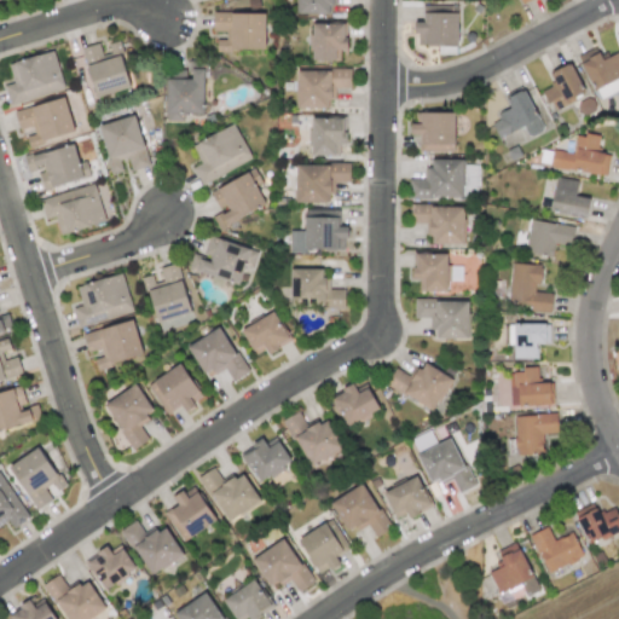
[(296,0),(296,13),(329,13),(330,4),(335,4),(335,0),(296,0)]
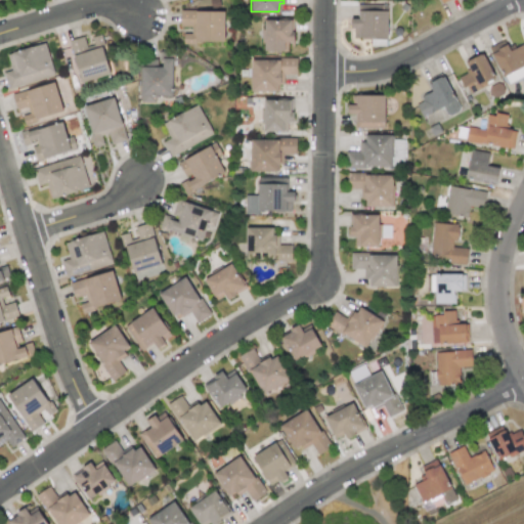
[(387,10),(368,10),(368,6),(357,6),(358,18),(351,18),(351,39),(388,38),(387,10)]
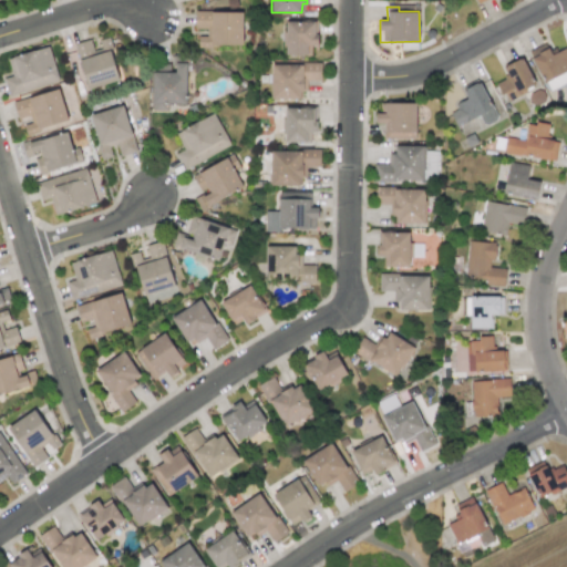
[(243,45),(243,12),(195,11),(195,28),(206,28),(206,37),(198,35),(198,45),(243,45)]
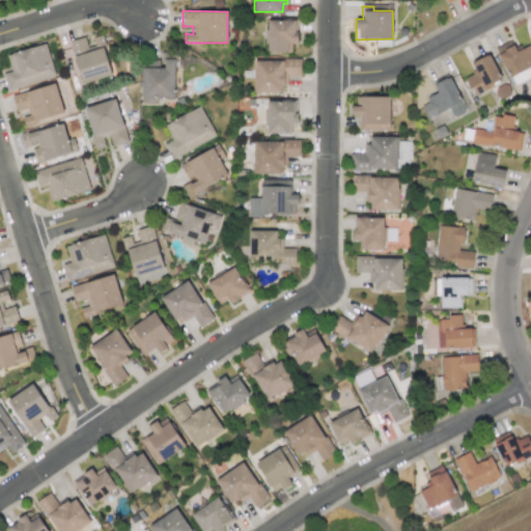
[(290,52),(291,43),(296,44),(297,20),(267,20),(266,52),(290,52)]
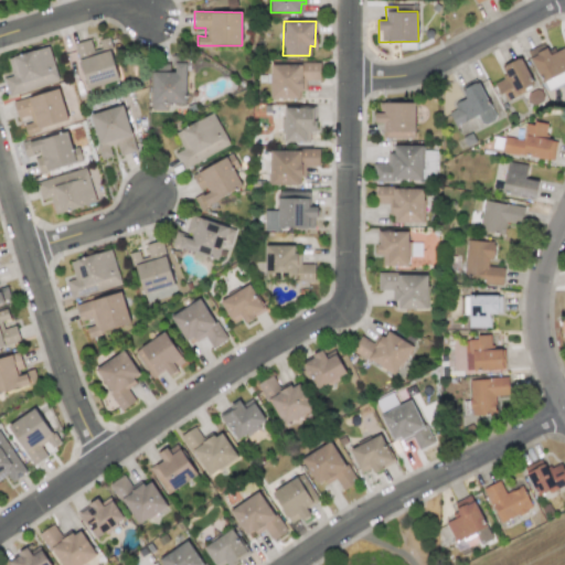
[(119,81),(107,38),(98,41),(100,49),(93,51),(89,40),(75,43),(87,89),(119,81)]
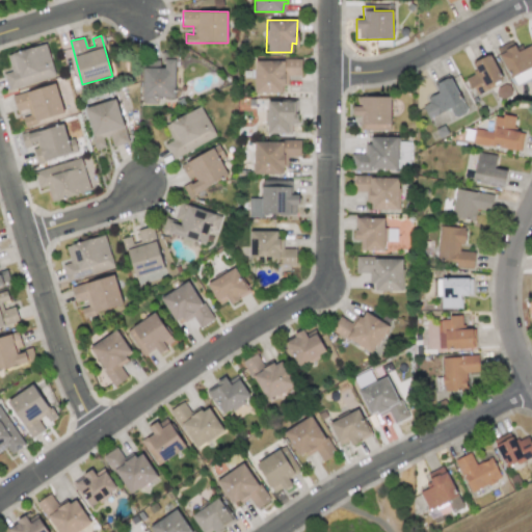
[(498,47),(512,85),(531,77),(531,46),(515,52),(512,41),(498,47)]
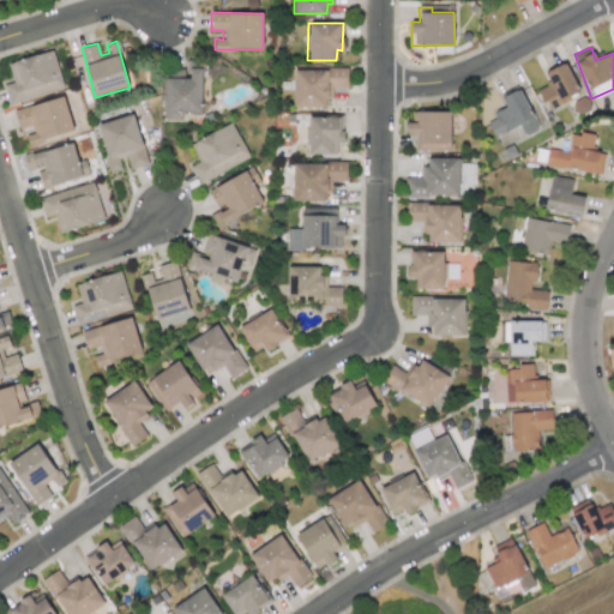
[(13,83),(5,84),(8,102),(62,90),(54,50),(8,62),(13,83)]
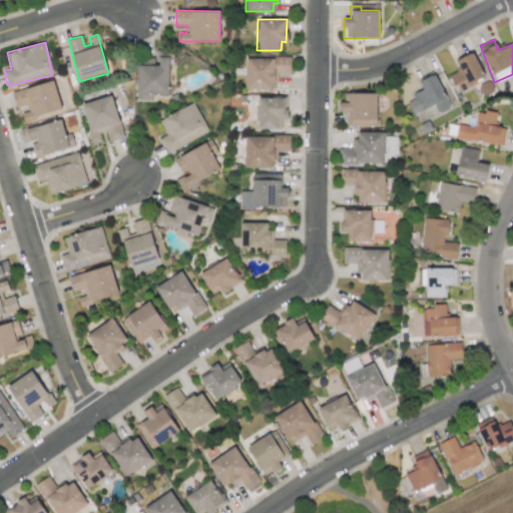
[(485,77),(473,52),(455,60),(460,69),(449,74),(457,90),(485,77)]
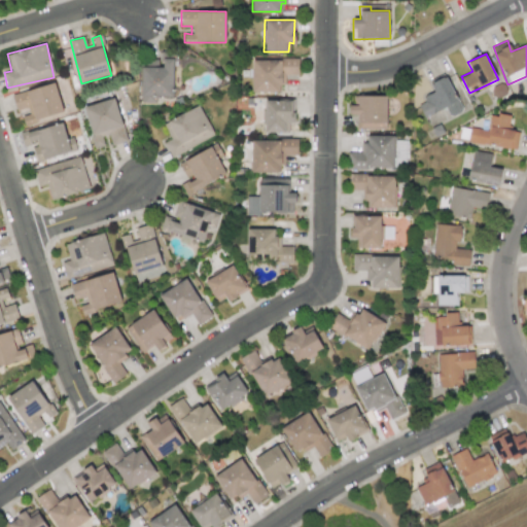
[(174,59),(161,59),(161,60),(142,59),(141,103),(155,103),(155,96),(173,97),(174,59)]
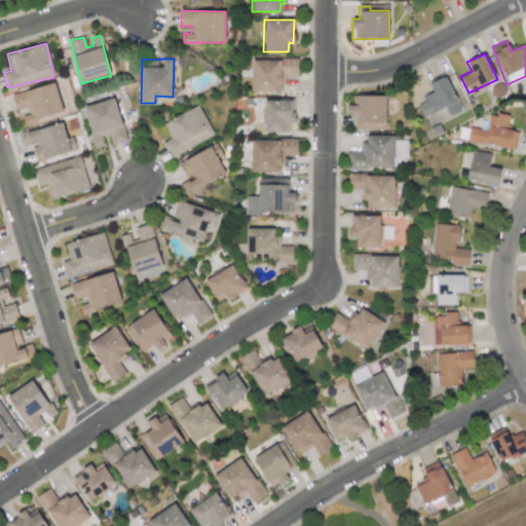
[(252,92),(278,91),(278,84),(285,84),(284,75),(298,75),(297,60),(251,60),(252,92)]
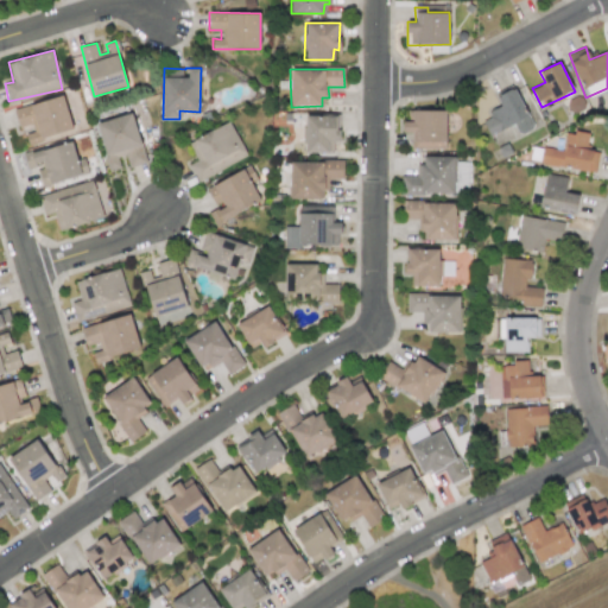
[(513,125),(519,135),(534,128),(515,87),(496,96),(501,108),(481,118),(489,137),(513,125)]
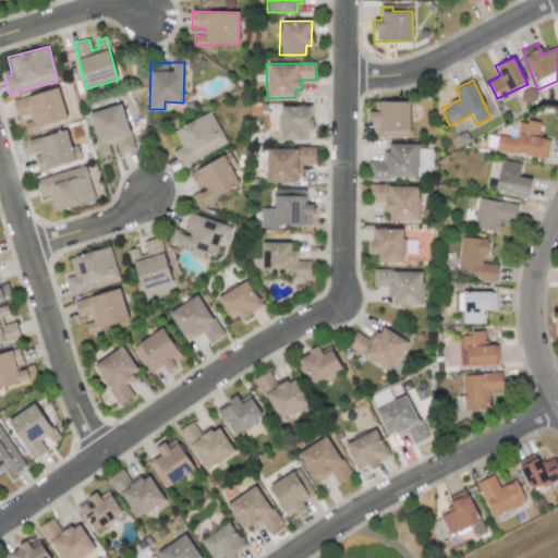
[(67,121),(59,88),(12,100),(16,117),(28,114),(31,121),(23,122),(25,131),(67,121)]
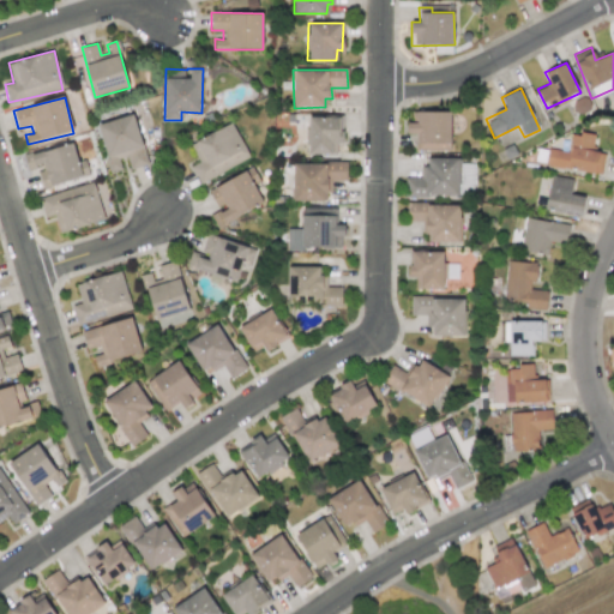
[(451,112),(414,112),(413,122),(407,122),(405,133),(415,134),(415,150),(450,151),(451,112)]
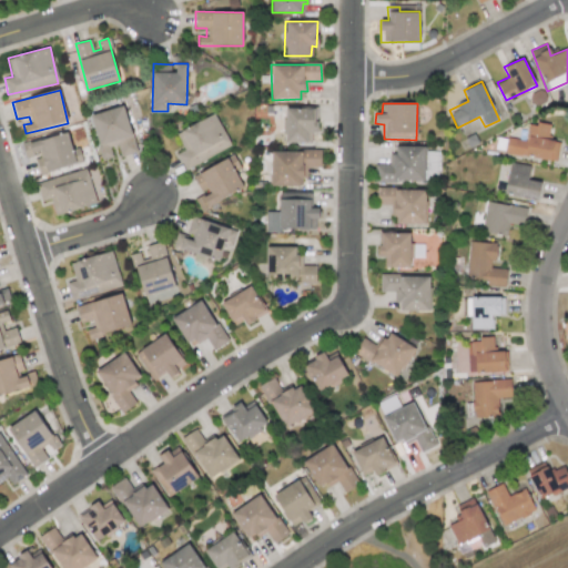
[(102,159),(112,155),(110,148),(118,145),(120,156),(137,152),(123,105),(90,114),(102,159)]
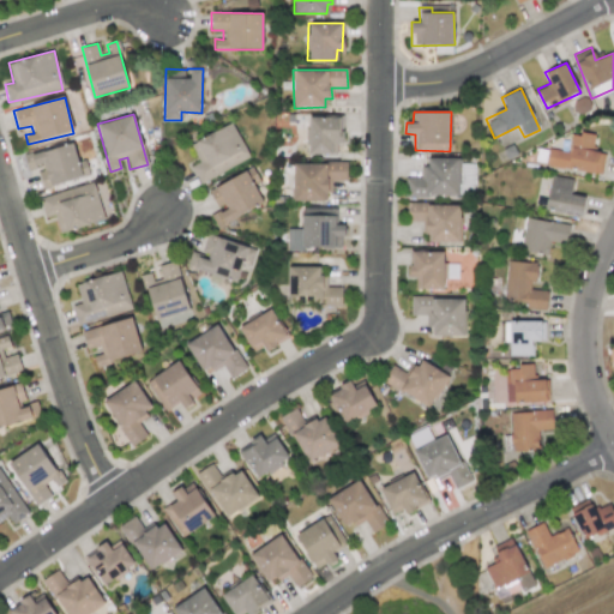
[(342,116),(307,118),(308,155),(335,154),(335,143),(342,143),(342,116)]
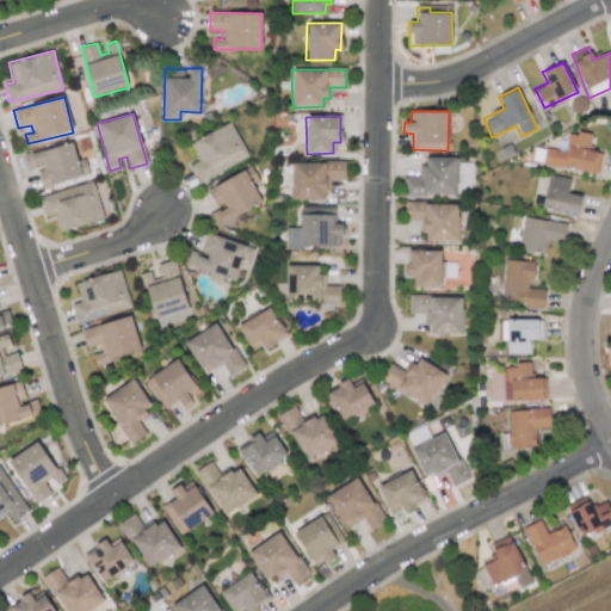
[(189,143),(198,161),(190,166),(198,183),(248,158),(230,122),(189,143)]
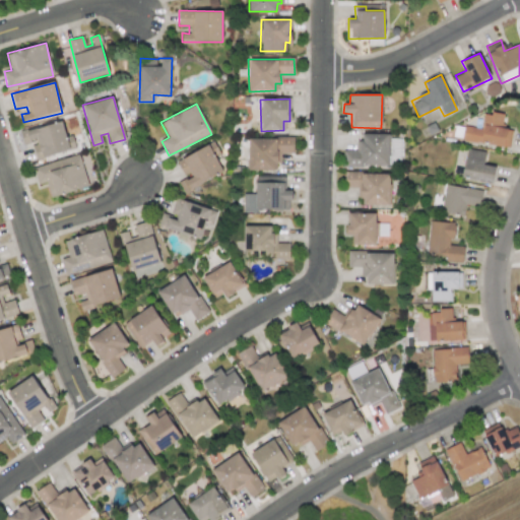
[(461,140),(509,148),(512,129),(501,128),(503,115),(483,112),(481,121),(464,118),(461,140)]
